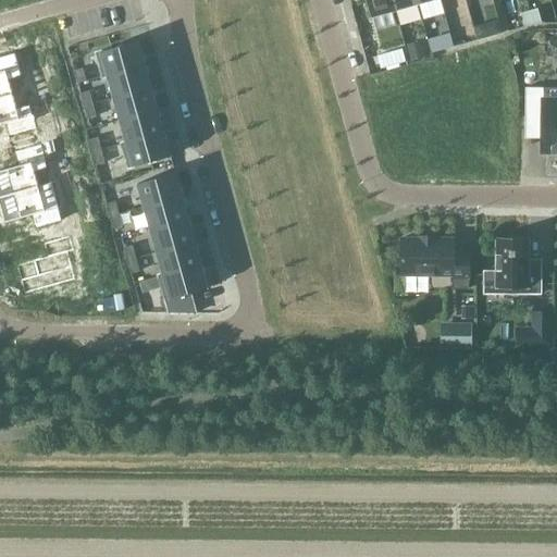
[(391,0),(366,0),(371,15),(394,9),(391,0)]
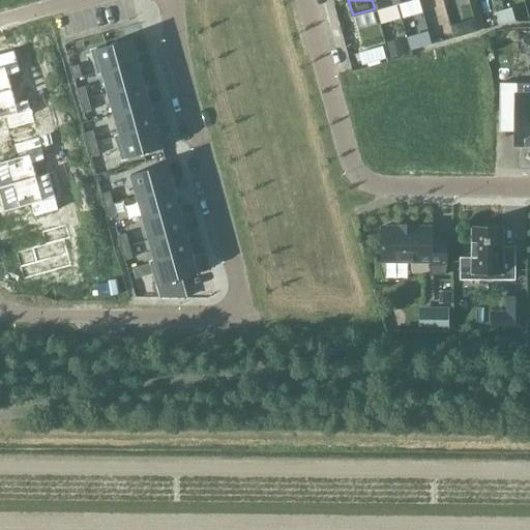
[(395,0),(372,0),(375,8),(396,2),(395,0)]
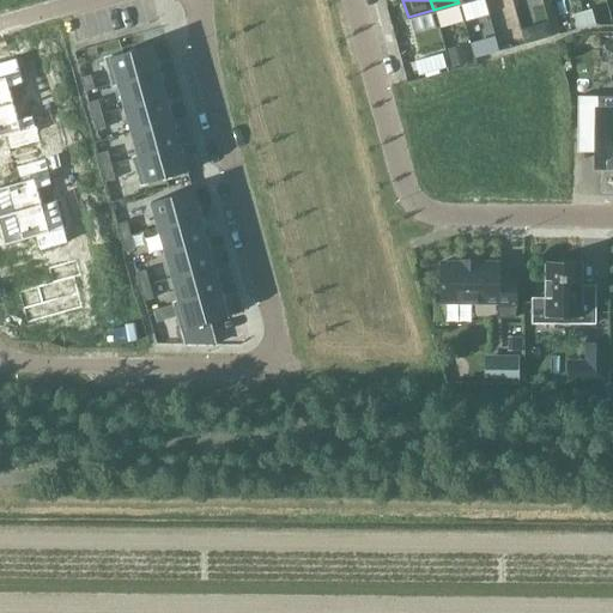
[(151,44),(104,58),(111,85),(117,84),(117,83),(158,71),(151,44)]
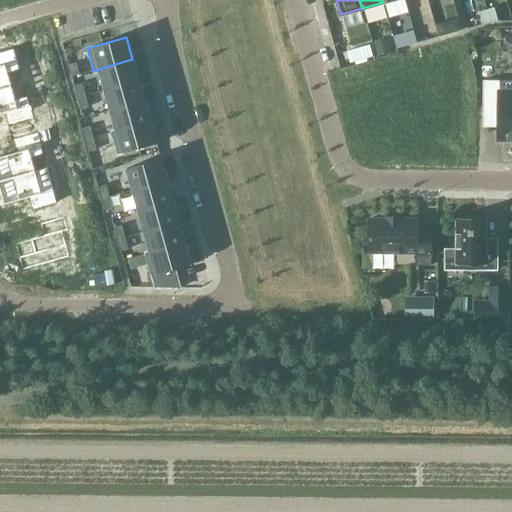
[(0,89),(11,86),(8,73),(19,70),(13,48),(0,51),(0,89)]
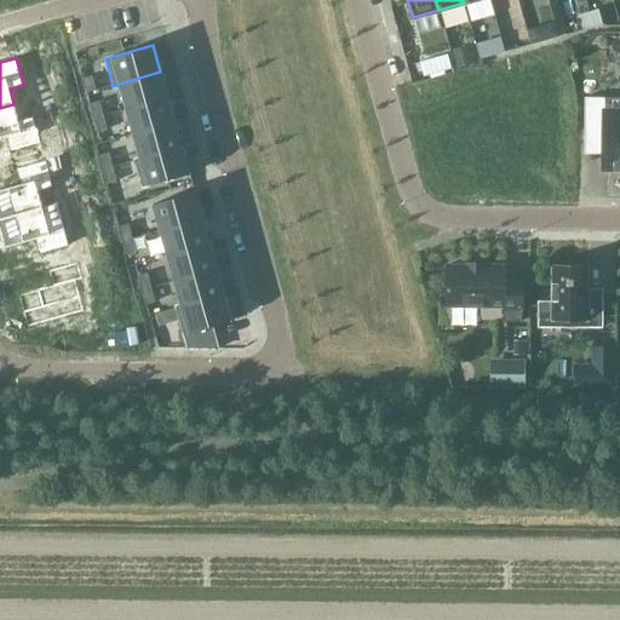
[(160,72),(119,84),(119,85),(126,109),(167,97),(160,72)]
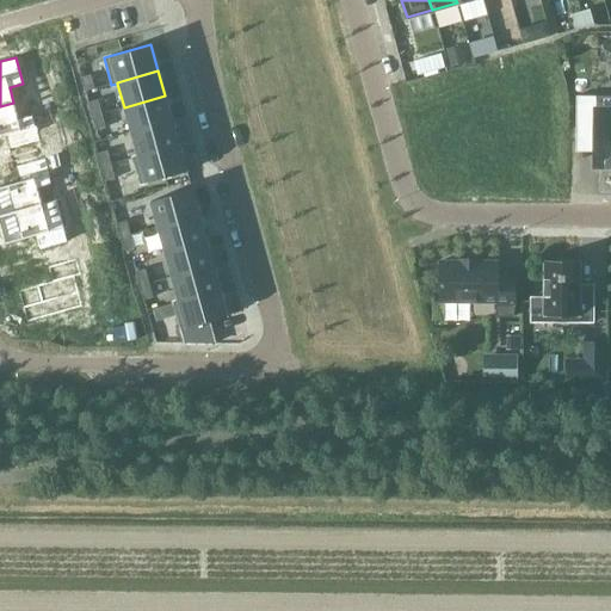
[(90,74),(80,78),(85,91),(93,88),(90,74)]
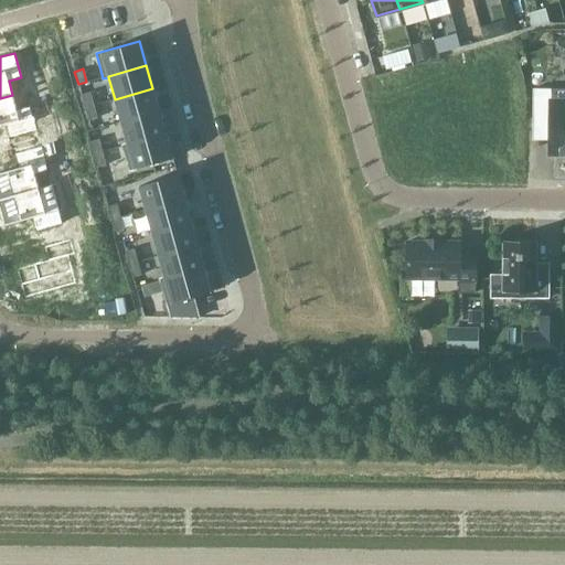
[(433,94),(402,103),(408,127),(459,113),(452,89),(459,87),(455,74),(428,81),(433,94)]
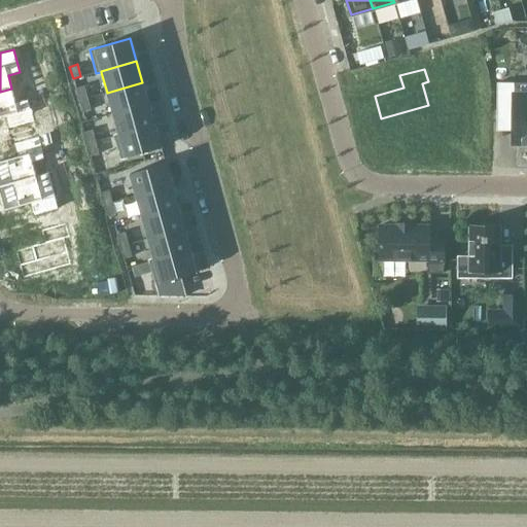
[(142,82),(107,93),(112,113),(148,104),(142,82)]
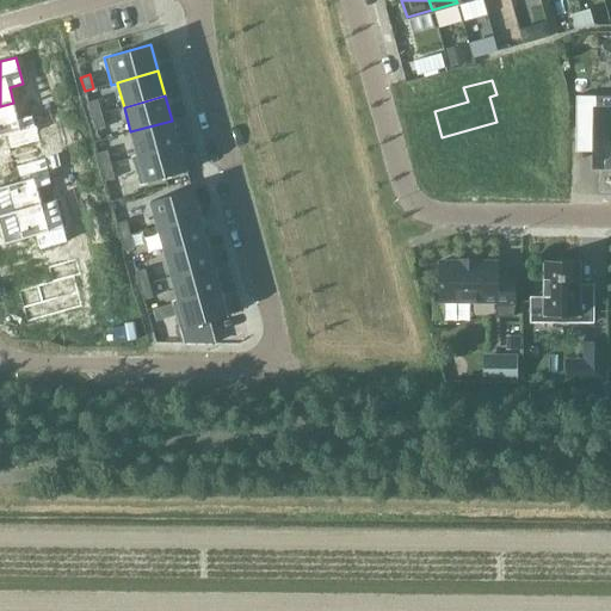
[(575,96),(575,136),(593,137),(593,166),(610,166),(610,109),(596,109),(596,96),(575,96)]
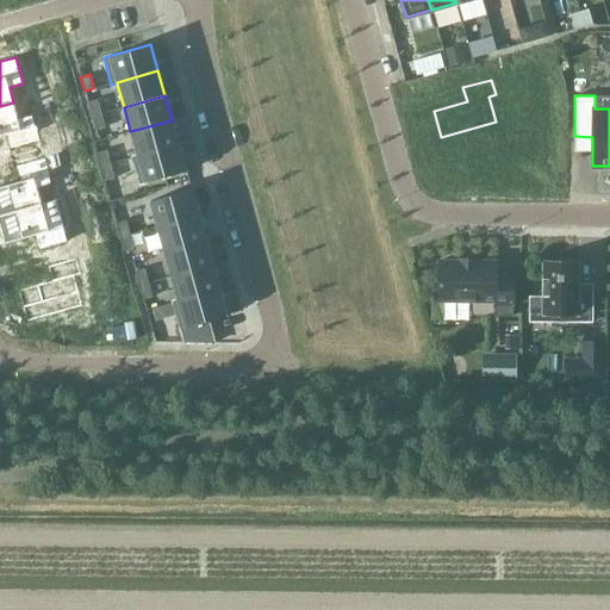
[(97,99),(87,103),(91,116),(100,113),(97,99)]
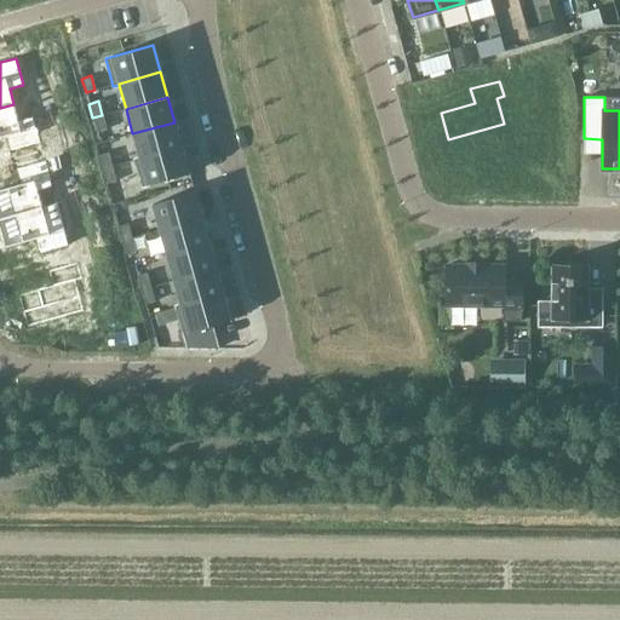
[(13,104),(0,108),(0,138),(6,137),(10,151),(40,143),(33,116),(18,120),(13,104)]
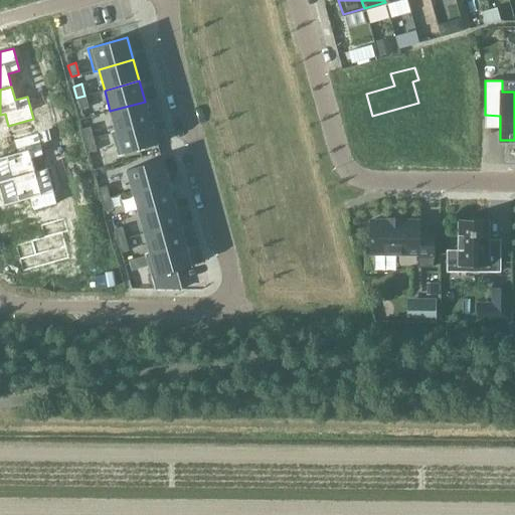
[(84,96),(76,98),(80,110),(89,108),(84,96)]
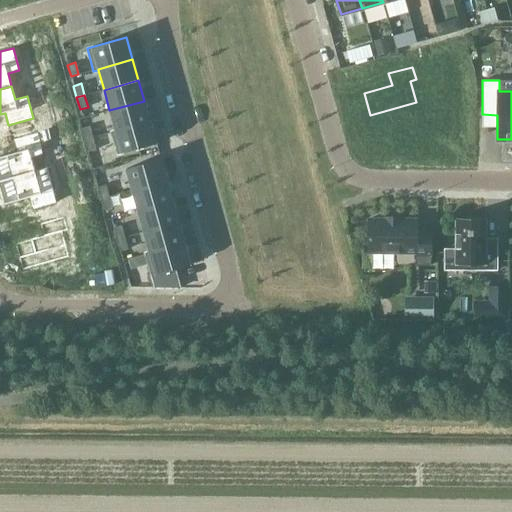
[(144,101),(109,110),(115,130),(115,131),(150,122),(144,101)]
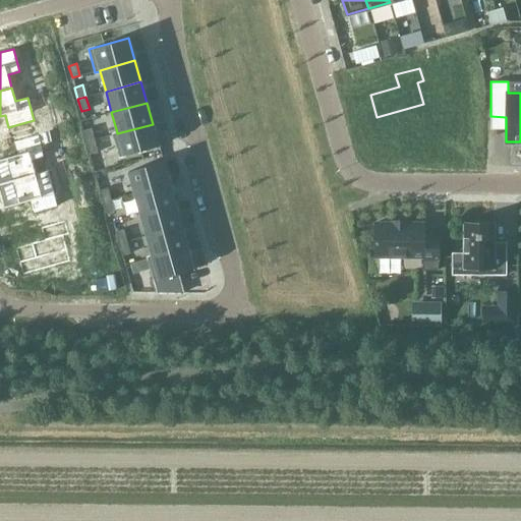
[(423,104),(377,117),(383,139),(415,130),(419,141),(432,137),(423,104)]
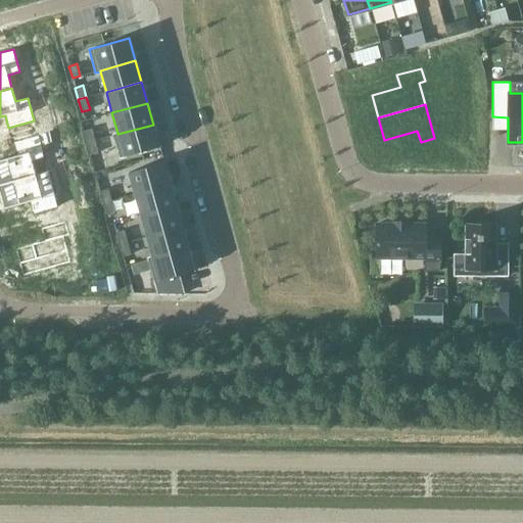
[(117,133),(112,135),(120,157),(159,146),(153,125),(117,134),(117,133)]
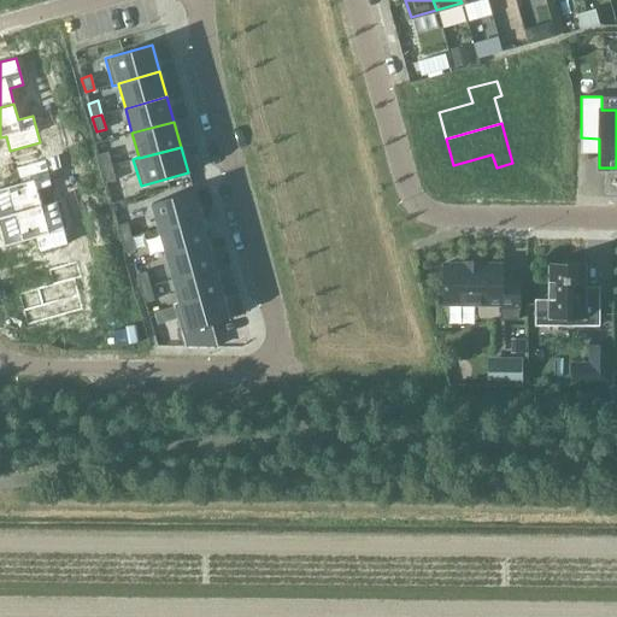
[(107,152),(98,154),(101,169),(111,166),(107,152)]
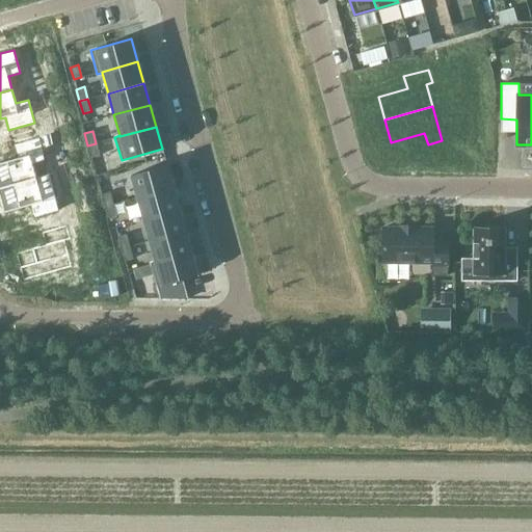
[(17,157),(0,161),(0,187),(36,178),(36,177),(32,164),(45,161),(38,138),(12,144),(17,157)]
